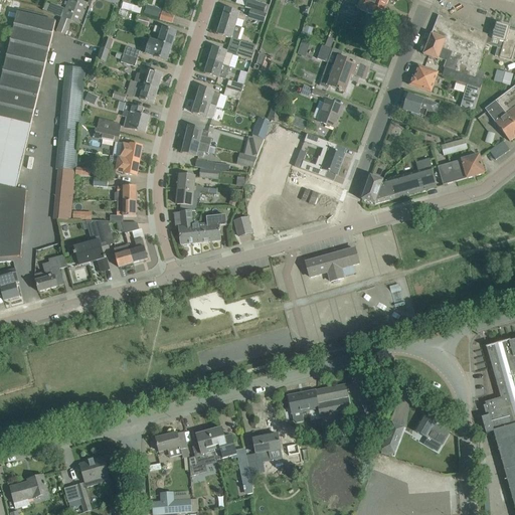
[(68,0),(62,18),(56,32),(66,36),(67,32),(71,22),(80,25),(87,7),(91,8),(93,0),(89,0),(88,3),(79,0),(78,0),(68,0)]
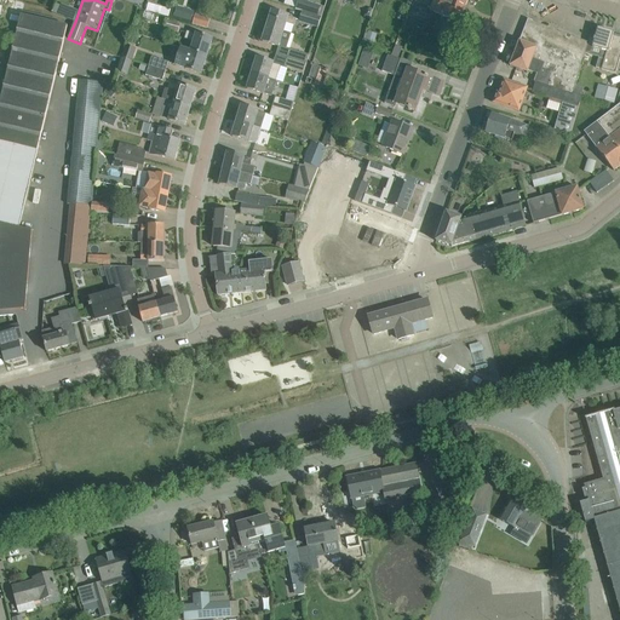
[(297,0),(298,0),(296,10),(302,12),(319,18),(321,6),(309,3),(309,0),(297,0)]
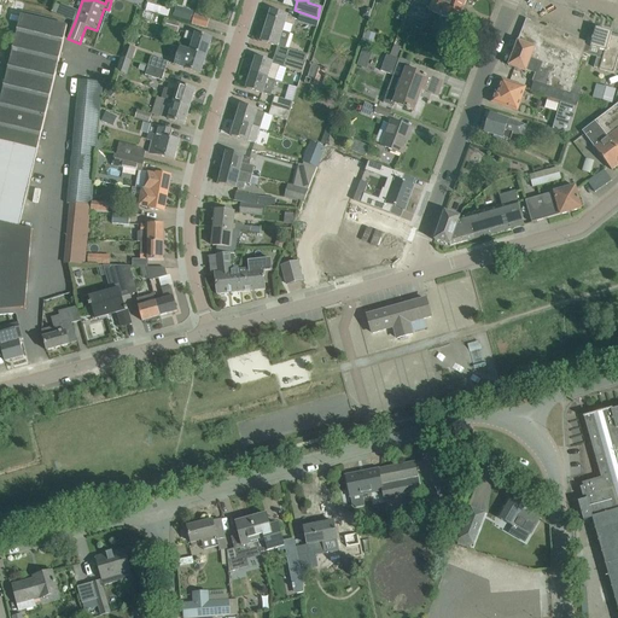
[(410,0),(406,15),(427,23),(432,12),(429,11),(432,0),(410,0)]
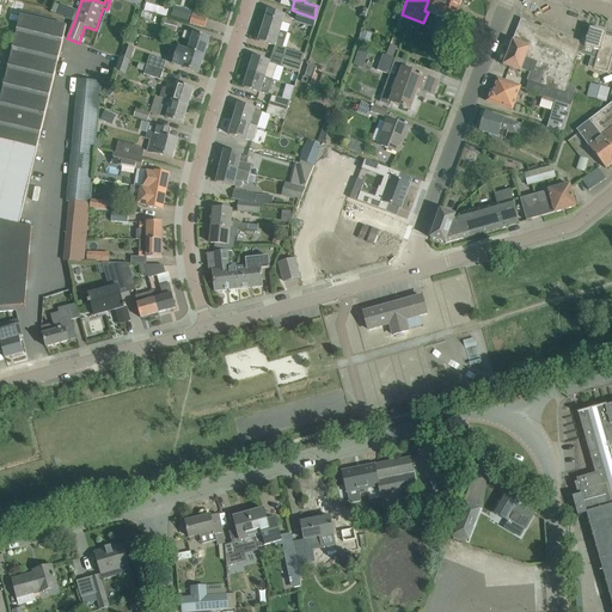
[(428,0),(424,11),(428,12),(453,23),(461,0),(428,0)]
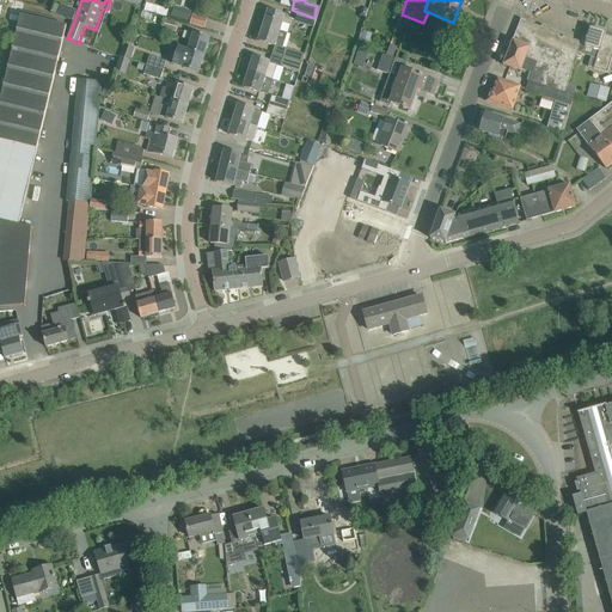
[(147,4),(145,11),(166,17),(169,10),(147,4)]
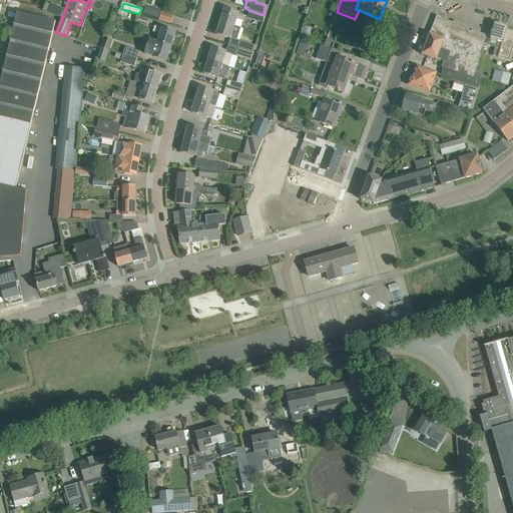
[(153,8),(151,16),(158,18),(161,10),(153,8)]
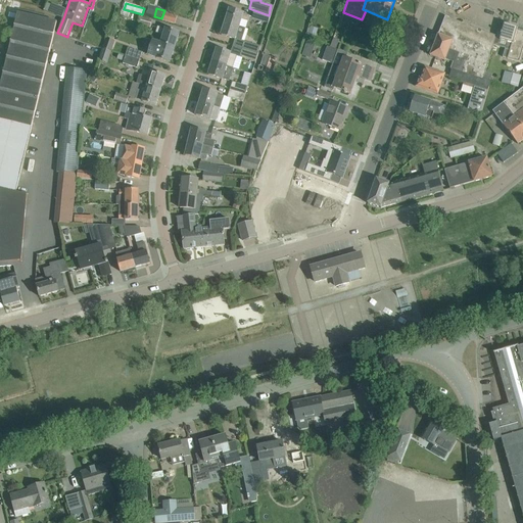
[(226,22),(239,27),(241,19),(247,21),(249,16),(243,14),(243,13),(230,9),(226,22)]
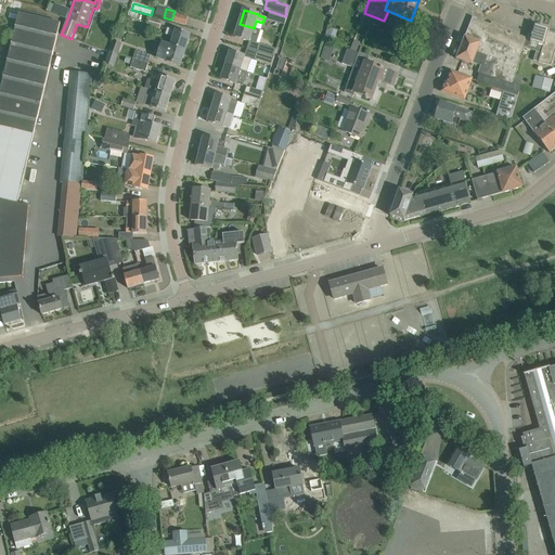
[(285,16),(270,11),(268,20),(284,25),(287,17),(285,16)]
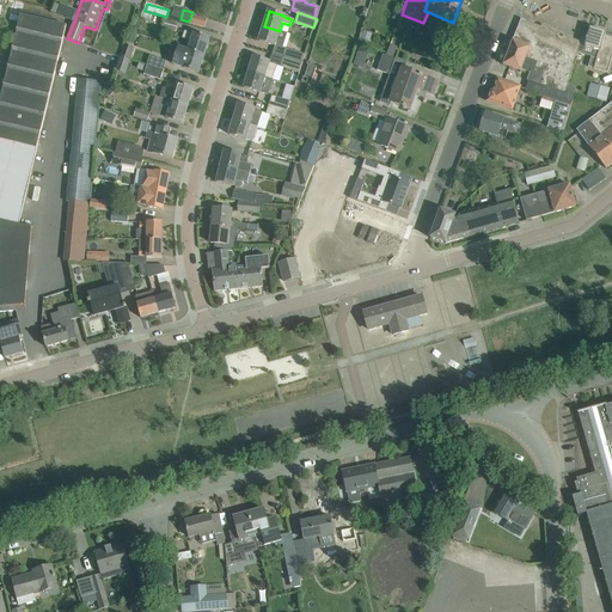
[(207,19),(193,14),(190,24),(204,29),(207,19)]
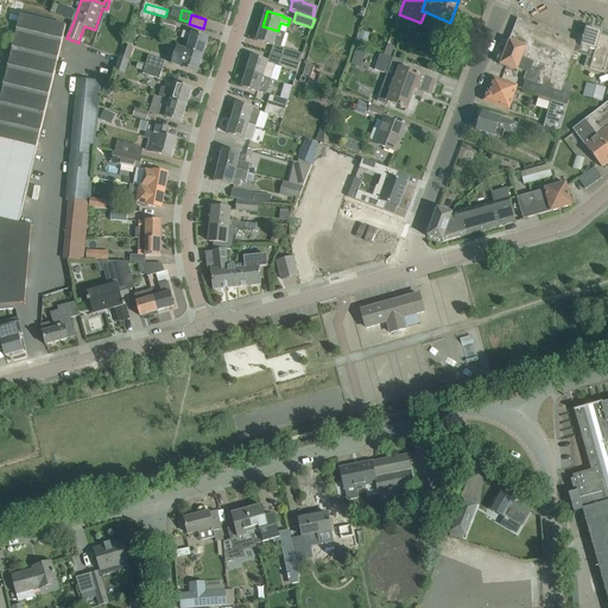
[(67,26),(21,16),(0,101),(0,113),(43,124),(67,26)]
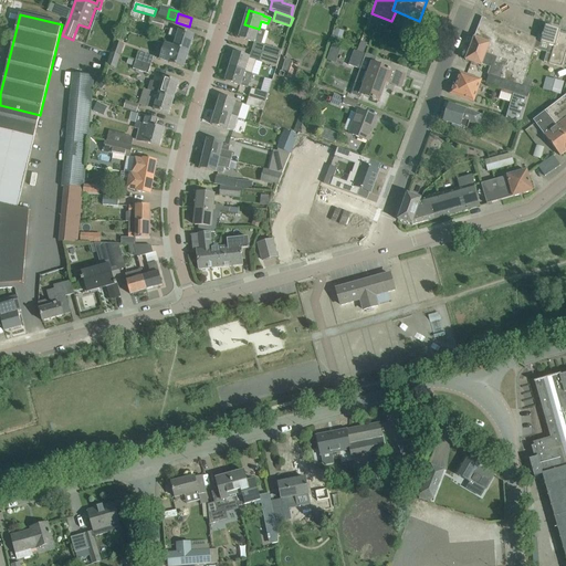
[(482,18),(473,40),(489,45),(482,64),(491,67),(488,75),(489,76),(486,85),(528,98),(532,88),(523,85),(525,81),(527,71),(531,63),(537,39),(506,28),(506,25),(501,24),(500,25),(482,19),(482,18)]
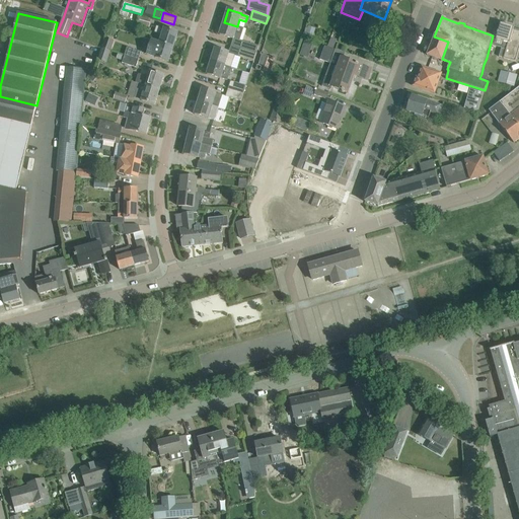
[(151,20),(139,17),(137,23),(149,27),(151,20)]
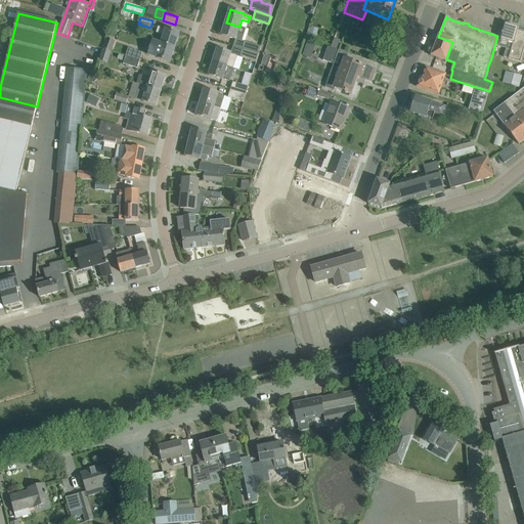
[(246,29),(239,27),(226,23),(222,35),(242,42),(246,29)]
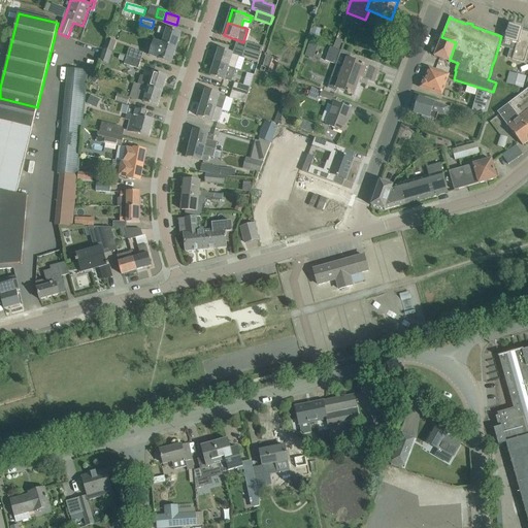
[(504,23),(502,32),(506,33),(504,42),(502,47),(509,50),(507,58),(512,59),(516,45),(518,45),(522,31),(523,28),(504,23)]
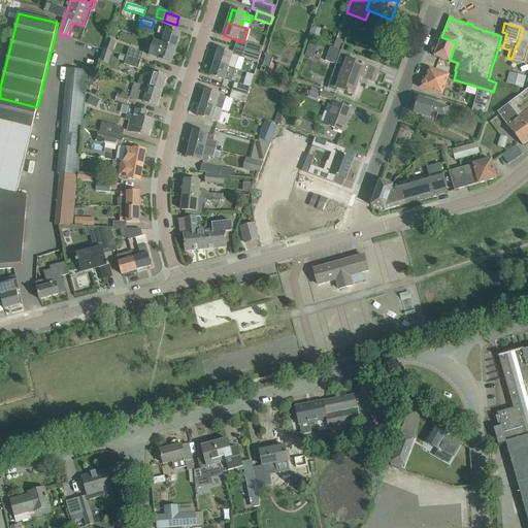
[(308,36),(318,38),(321,30),(314,27),(312,28),(311,28),(308,36)]
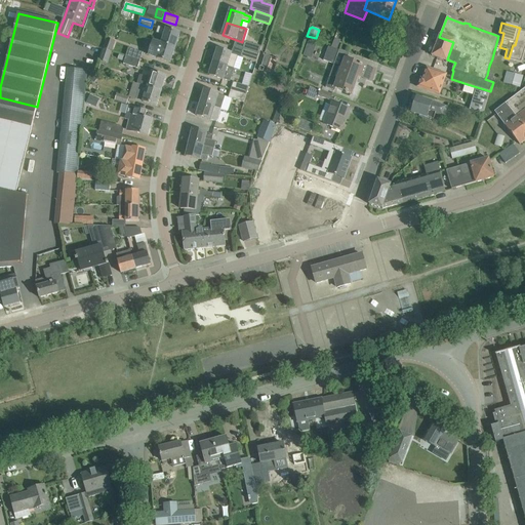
[(162,44),(175,48),(179,33),(166,29),(166,30),(159,28),(157,34),(164,36),(162,44)]
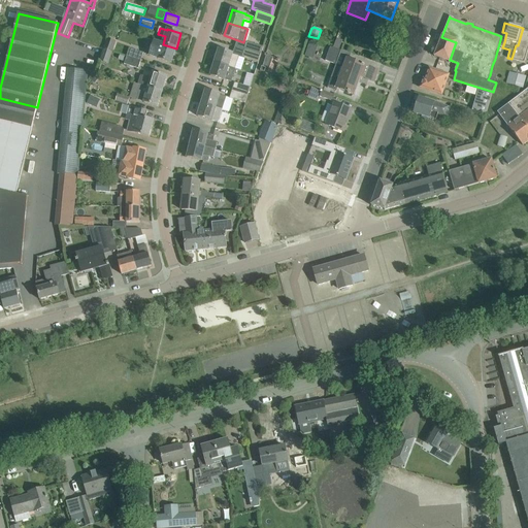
[(527,50),(527,32),(522,31),(518,45),(516,45),(512,59),(512,60),(525,63),(527,50)]
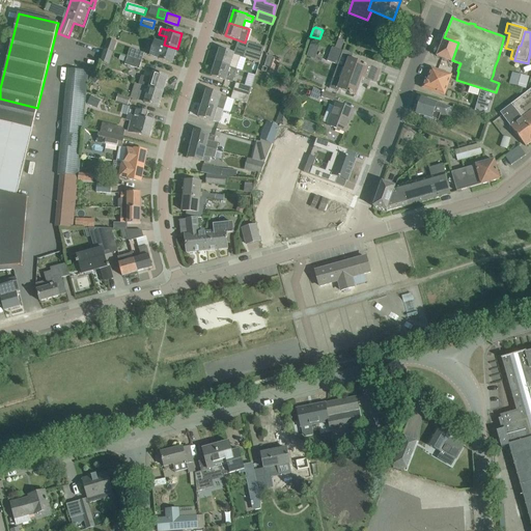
[(109,37),(102,60),(110,62),(116,40),(109,37)]
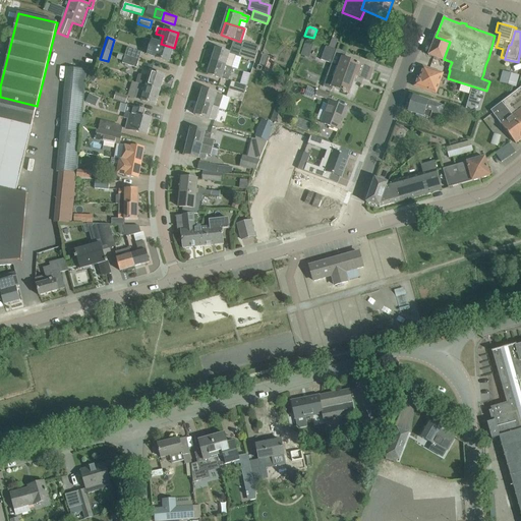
[(450,42),(436,37),(428,56),(443,61),(444,59),(450,42)]
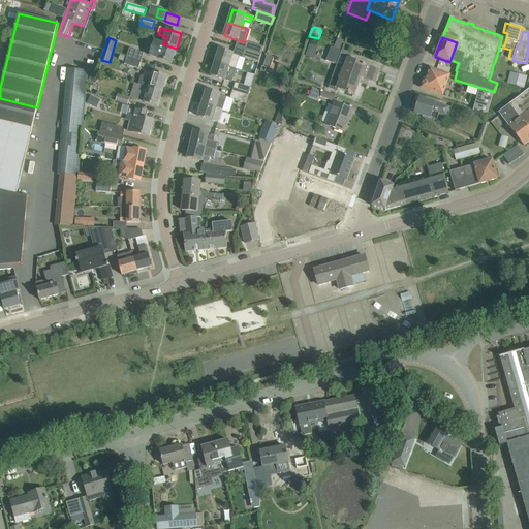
[(172,63),(177,49),(163,44),(155,41),(150,56),(158,59),(172,63)]
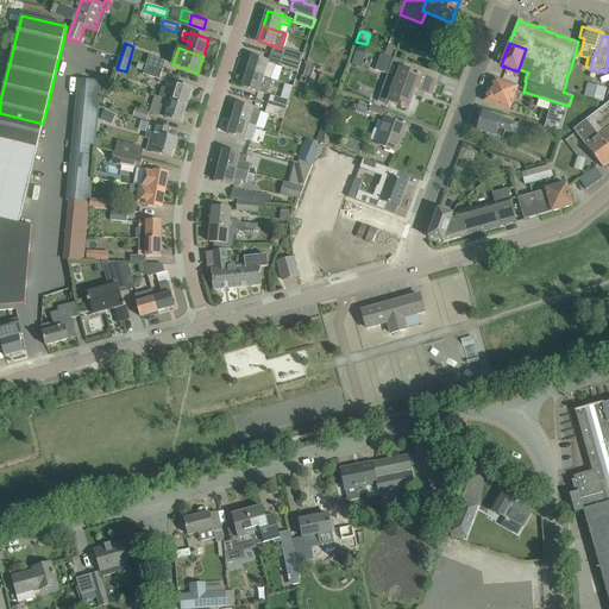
[(303,55),(286,49),(282,58),(300,66),(303,55)]
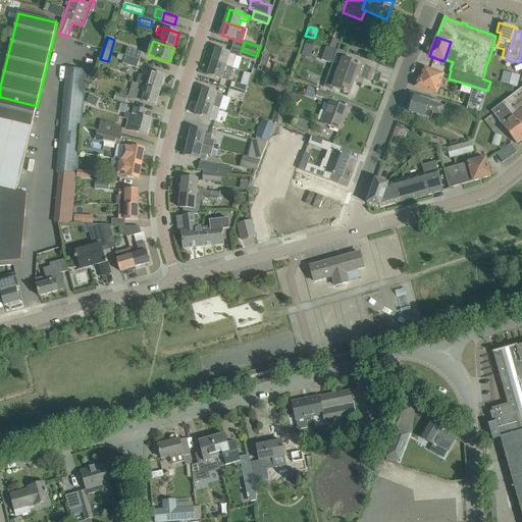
[(326,47),(324,54),(321,53),(319,58),(322,59),(322,60),(332,64),(337,51),(326,47)]
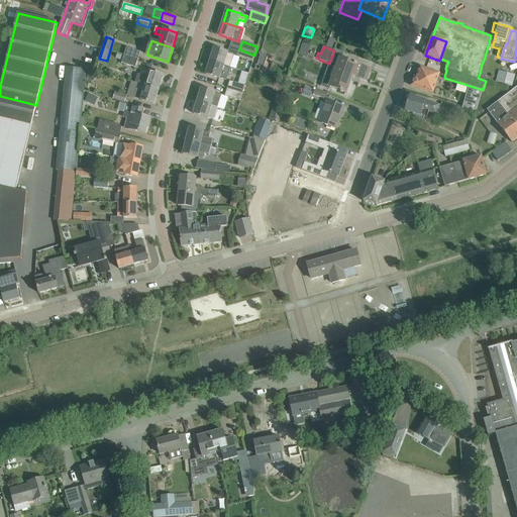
[(124,56),(138,60),(140,53),(126,47),(124,56)]
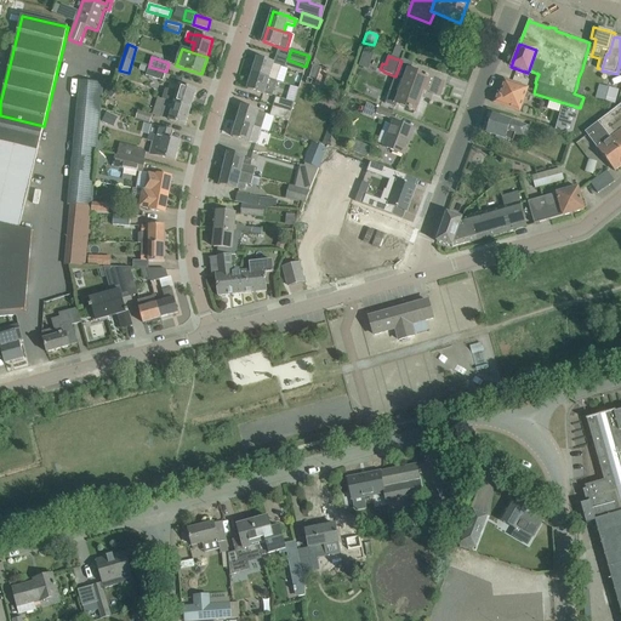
[(257,58),(252,74),(268,79),(277,81),(281,67),(273,64),(273,63),(257,58)]
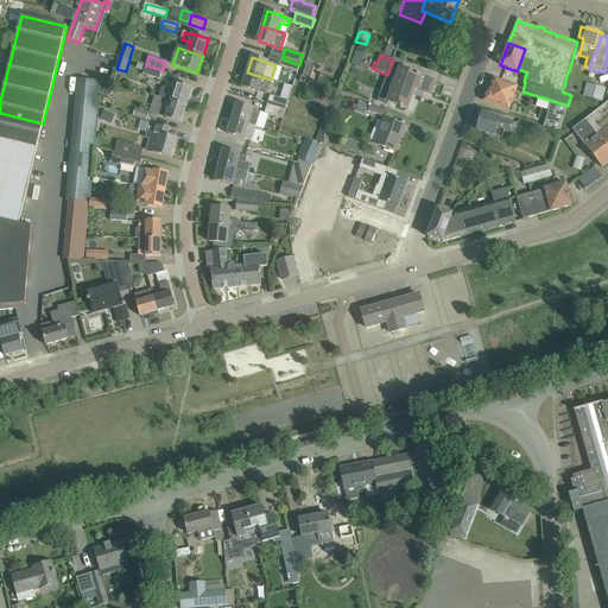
[(297,73),(299,65),(282,58),(279,68),(297,73)]
